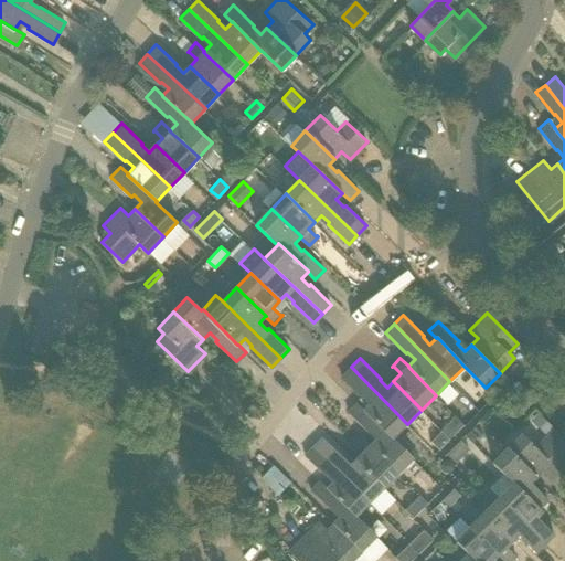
[(407,424),(351,367),(342,376),(363,397),(364,395),(372,402),(365,409),(364,410),(394,437),(407,424)]
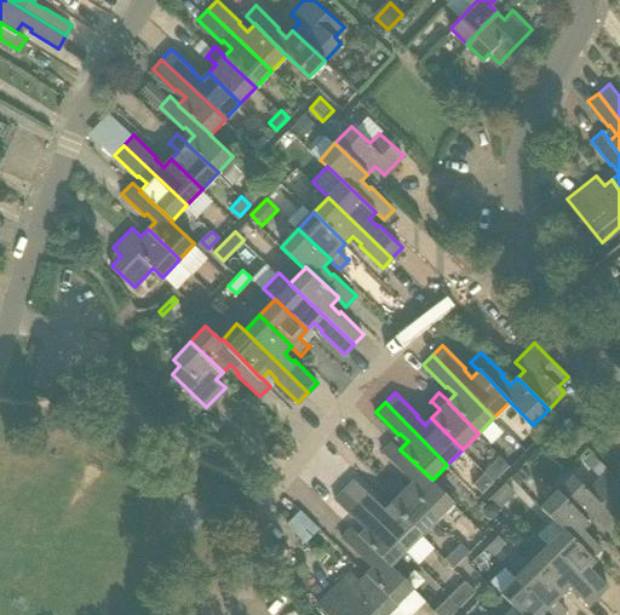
[(392,440),(383,450),(405,472),(407,471),(414,480),(408,487),(407,488),(437,518),(454,501),(432,480),(400,449),(401,448),(392,440)]
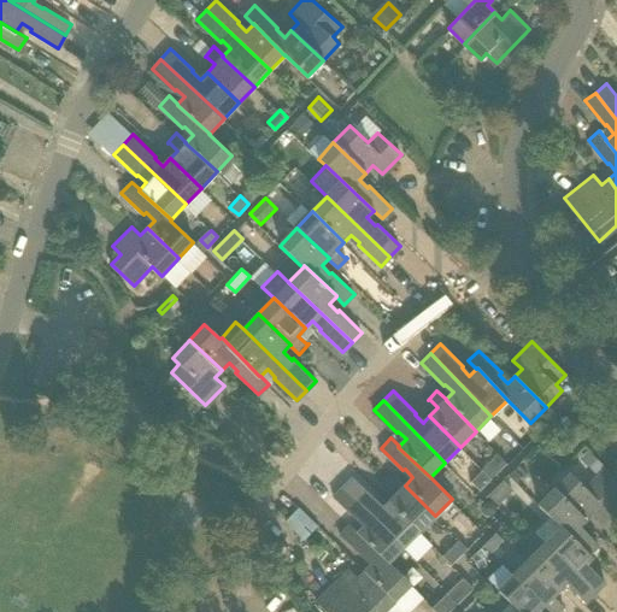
[(588,448),(581,457),(595,471),(603,463),(588,448)]
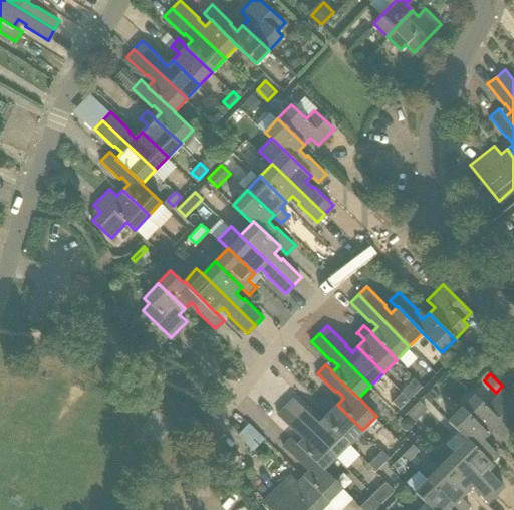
[(401,391),(409,398),(412,395),(423,385),(417,378),(414,375),(401,389),(402,390),(401,391)]
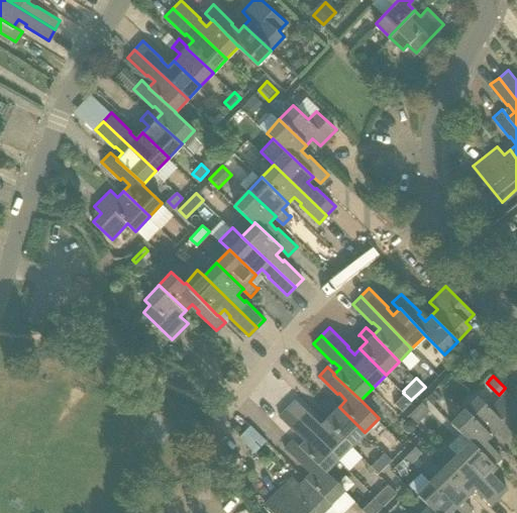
[(432,402),(440,394),(434,388),(426,396),(432,402)]
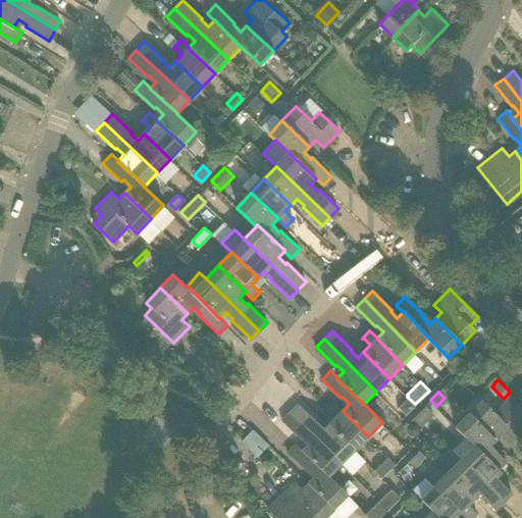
[(496,439),(503,432),(510,439),(509,442),(521,428),(521,404),(513,395),(494,411),(482,399),(469,413),(496,439)]
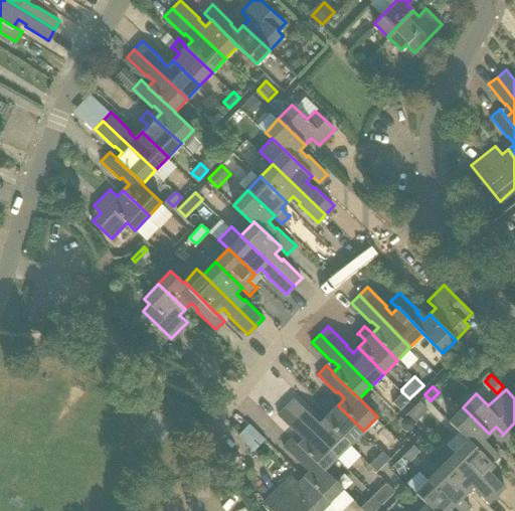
[(409,398),(401,391),(393,400),(400,407),(409,398)]
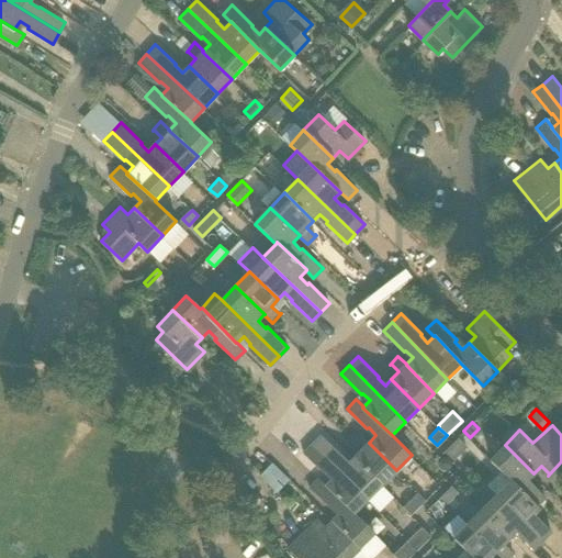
[(355,456),(383,484),(396,470),(369,443),(370,442),(361,433),(352,442),(353,443),(355,442),(361,449),(355,456)]
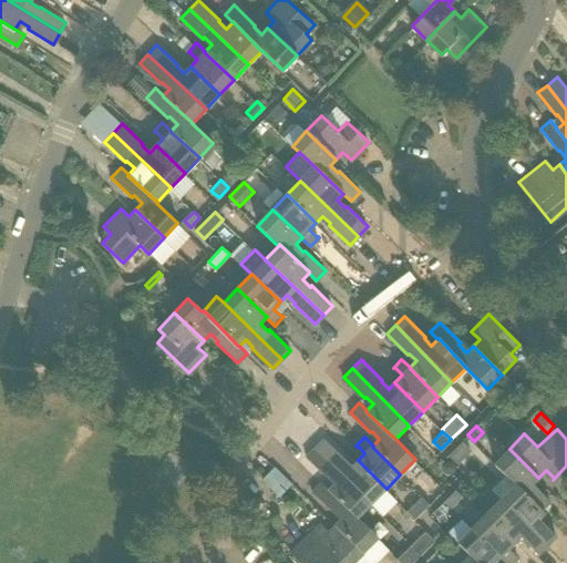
[(372,502),(387,489),(358,460),(351,467),(343,459),(344,458),(325,438),(316,447),(372,502)]
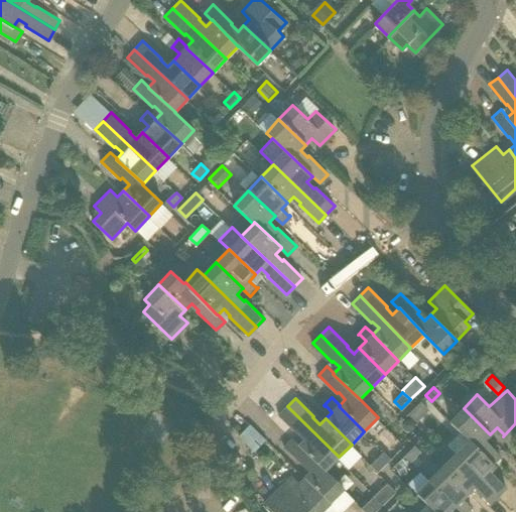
[(421,400),(408,413),(416,421),(429,408),(421,400)]
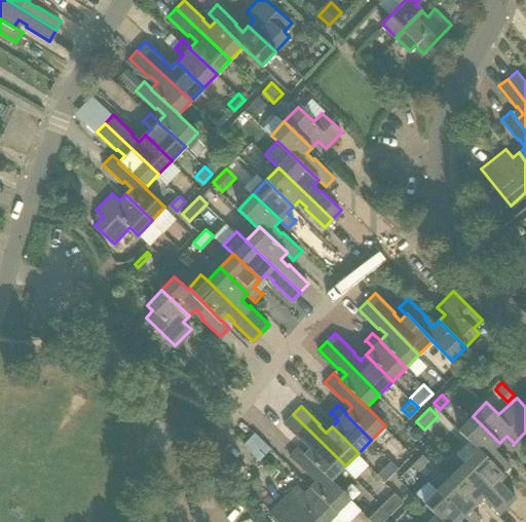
[(332,479),(345,465),(293,414),(285,422),(303,442),(305,440),(311,447),(306,453),(305,454),(332,479)]
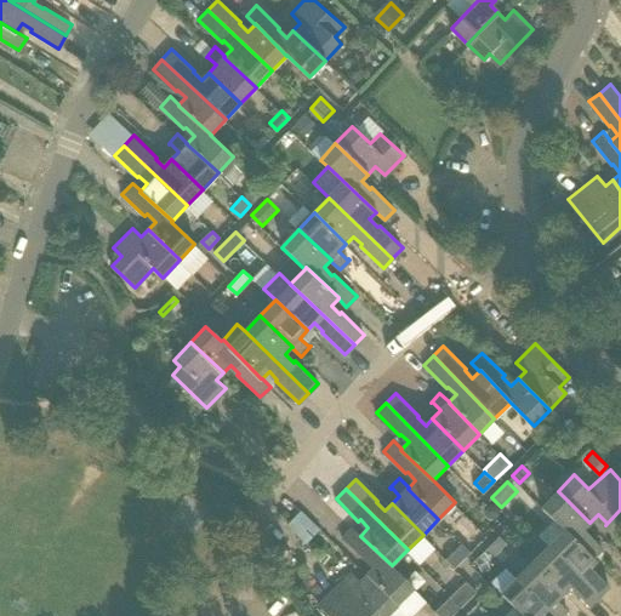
[(582,530),(590,523),(558,491),(541,507),(564,530),(563,530),(593,558),(593,557),(603,547),(592,537),(591,539),(582,530)]
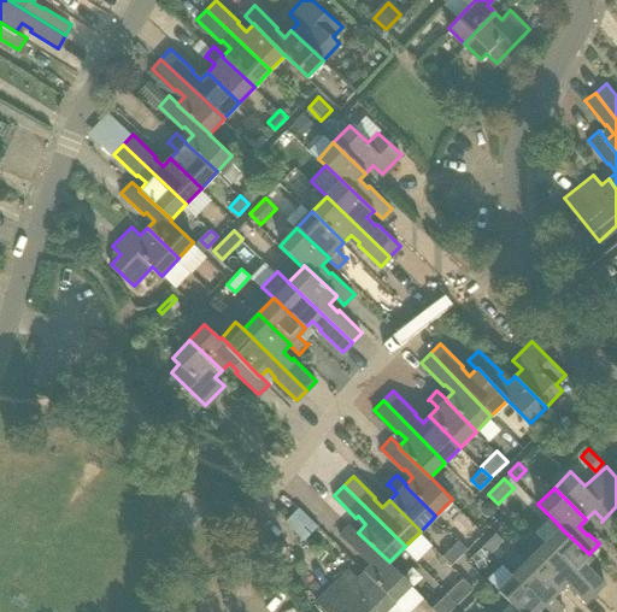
[(297,531),(311,517),(299,506),(285,519),(297,531)]
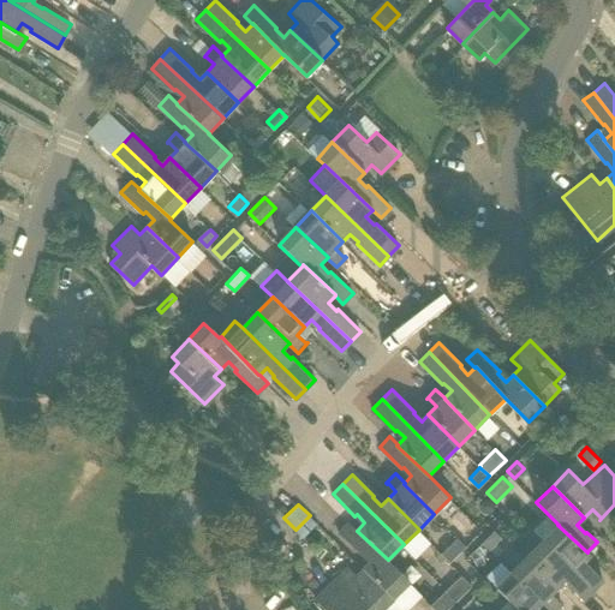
[(395,598),(410,582),(388,561),(388,560),(357,531),(358,530),(350,521),(339,532),(362,554),(363,552),(371,561),(364,568),(395,598)]
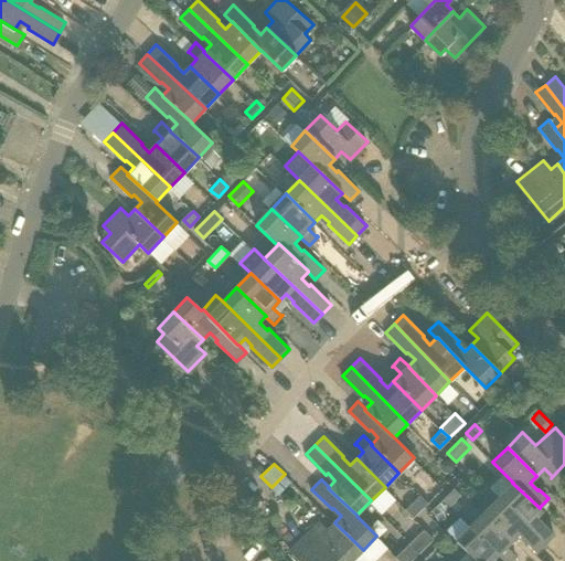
[(499,496),(545,542),(554,533),(545,524),(544,526),(536,518),(543,510),(540,507),(540,508),(512,483),(499,496)]
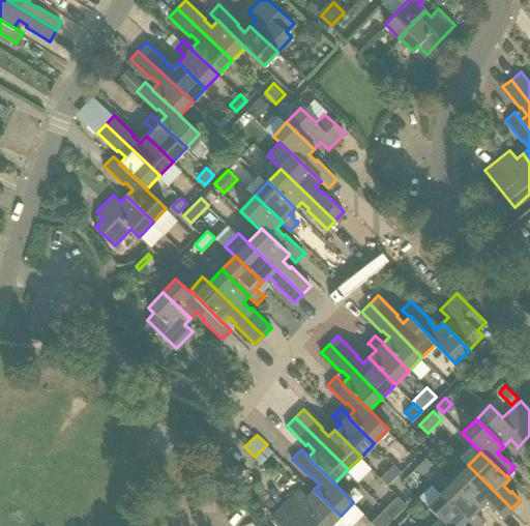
[(432,463),(425,457),(415,467),(421,473),(432,463)]
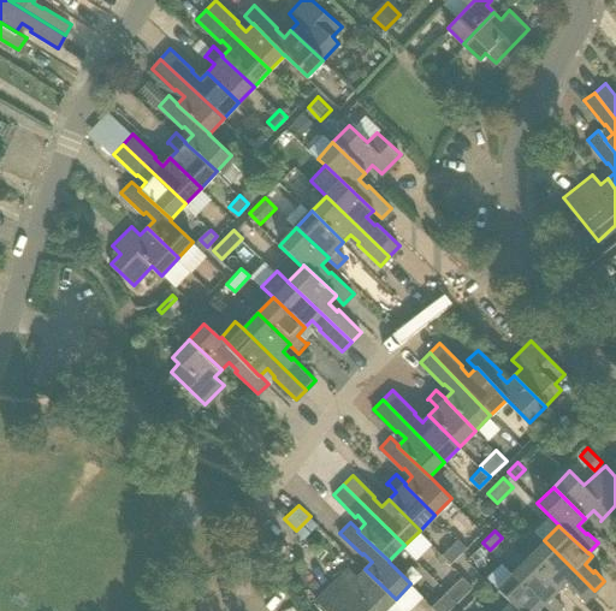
[(279,549),(283,540),(264,533),(260,543),(259,547),(277,555),(279,549)]
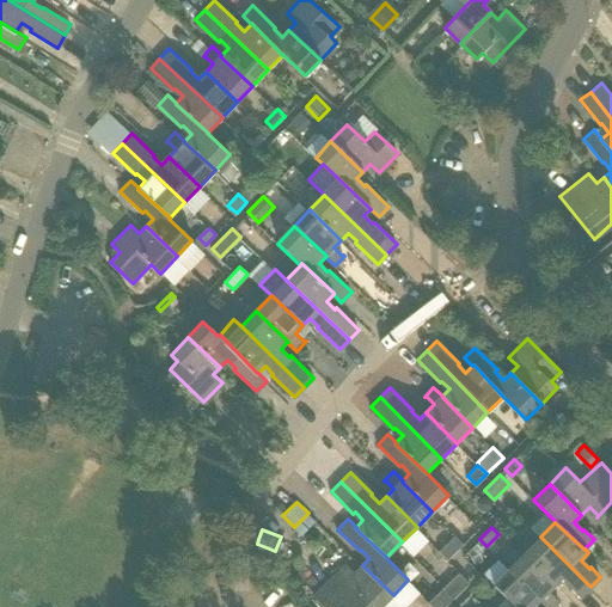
[(456,534),(445,547),(452,555),(464,541),(456,534)]
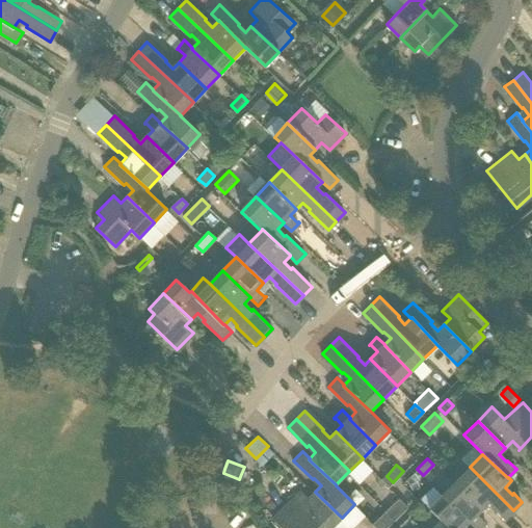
[(456,480),(484,508),(490,502),(498,508),(497,510),(505,519),(513,510),(470,467),(456,480)]
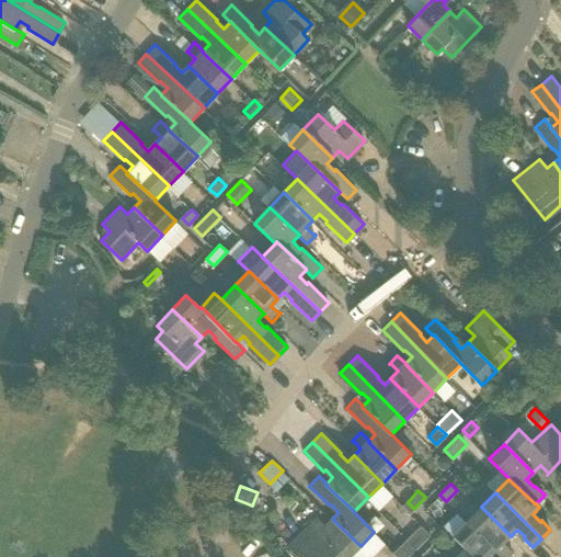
[(503,543),(511,536),(481,507),(467,521),(496,550),(502,556),(505,556),(513,550),(512,549),(511,550),(503,543)]
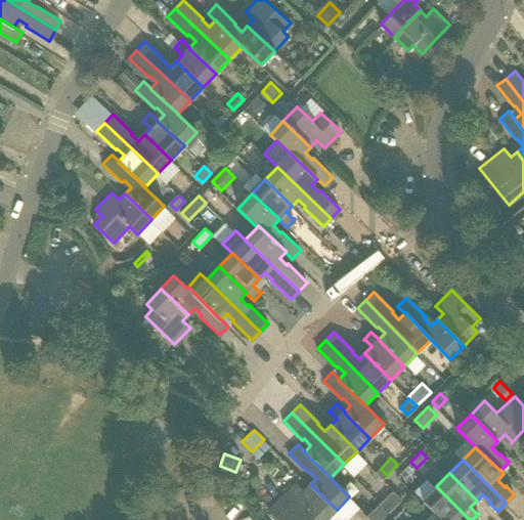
[(325,519),(337,510),(310,484),(304,489),(297,482),(269,510),(278,519),(325,519)]
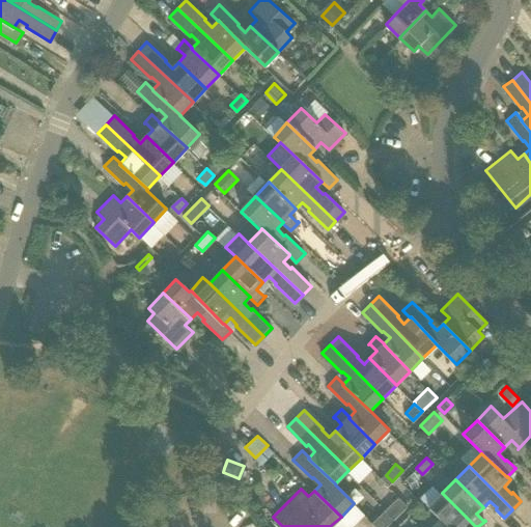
[(463,526),(464,526),(470,521),(442,493),(428,507),(447,526),(463,526)]
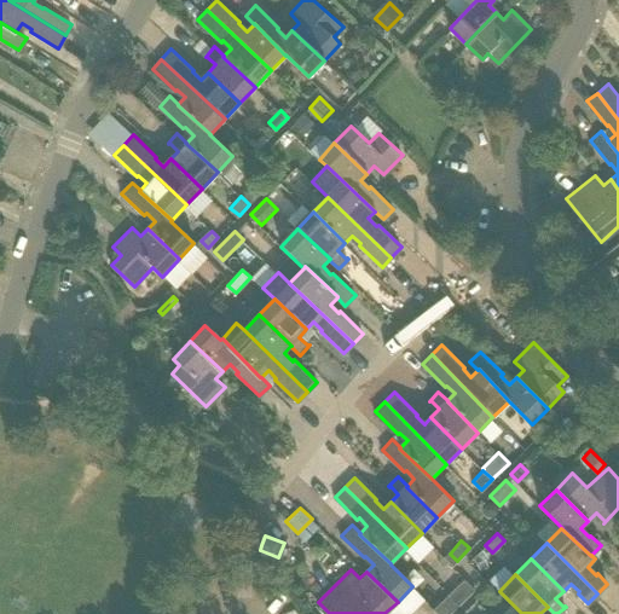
[(450,592),(461,602),(475,589),(466,578),(450,592)]
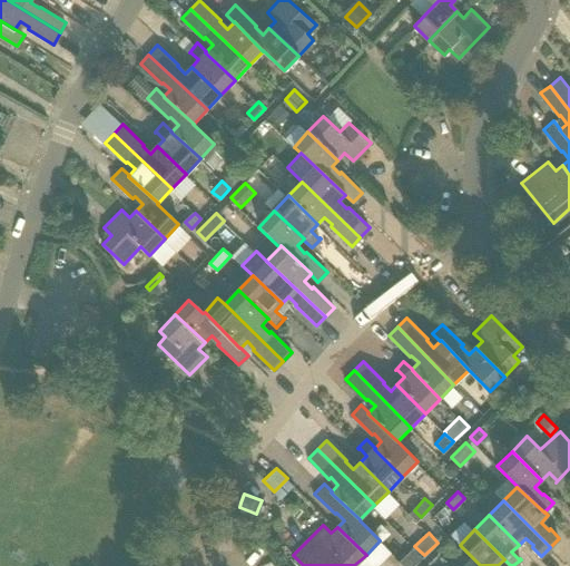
[(412,565),(424,555),(414,546),(400,559),(405,565),(412,565)]
